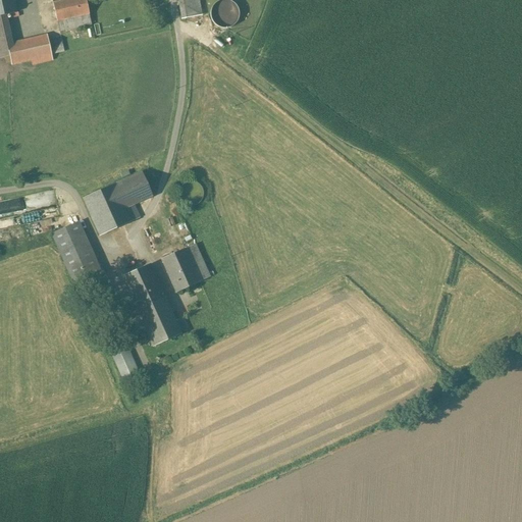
[(12,0),(0,0),(0,16),(6,15),(16,12),(12,0)]
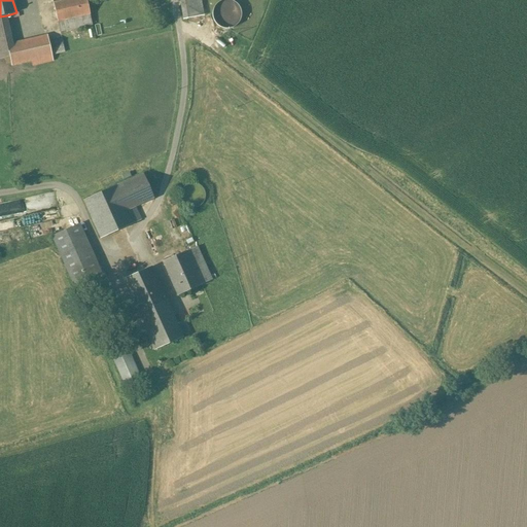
[(67,0),(54,3),(58,22),(90,14),(85,0),(67,0)]
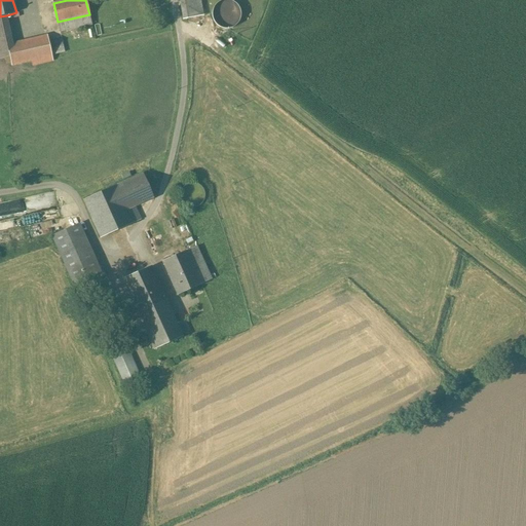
[(180,0),(184,20),(203,15),(199,0),(180,0)]
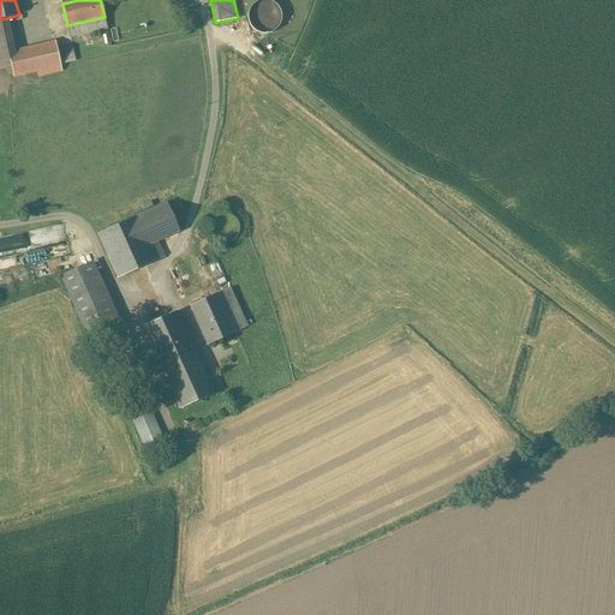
[(274,31),(279,27),(281,22),(281,16),(280,10),(276,5),(273,3),(268,0),(262,0),(257,1),(252,4),(249,10),(246,16),(248,22),(250,28),(255,33),(261,35),(268,34),(274,31)]
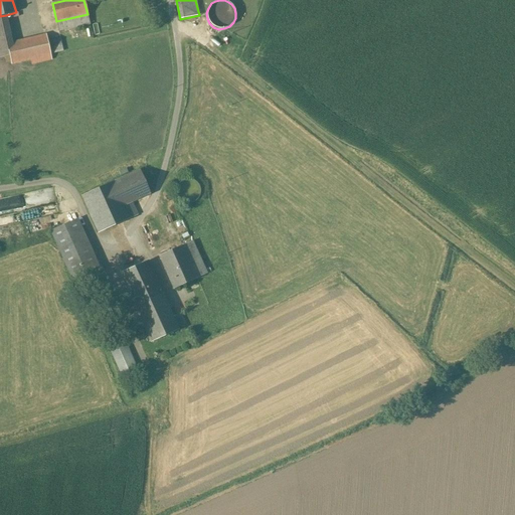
[(90,24),(88,14),(56,21),(58,31),(90,24)]
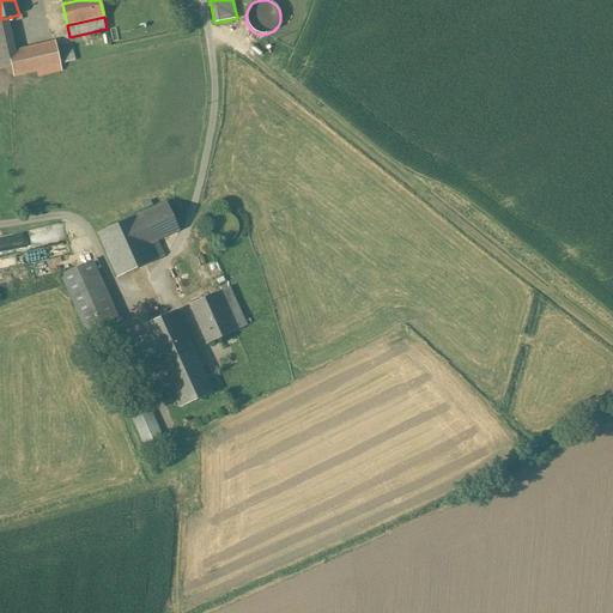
[(0,68),(12,67),(8,53),(14,52),(7,18),(0,19),(0,68)]
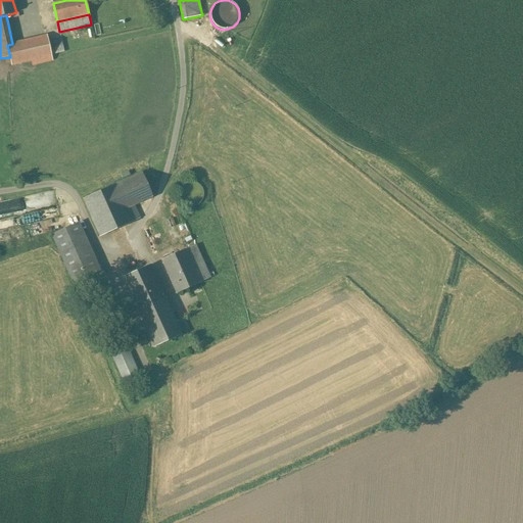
[(12,44),(7,45),(10,57),(12,65),(31,60),(51,56),(52,55),(47,36),(12,44)]
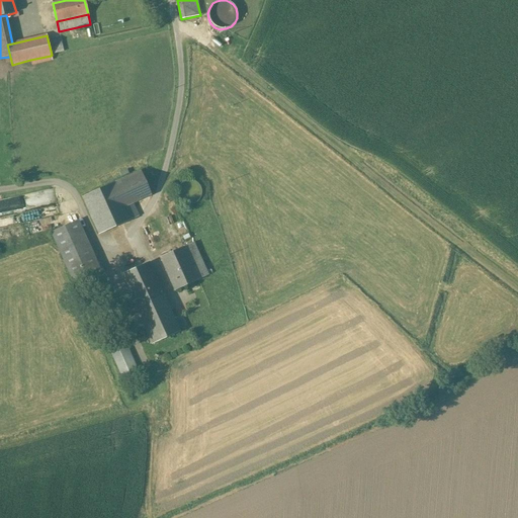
[(64,52),(61,39),(50,42),(52,54),(64,52)]
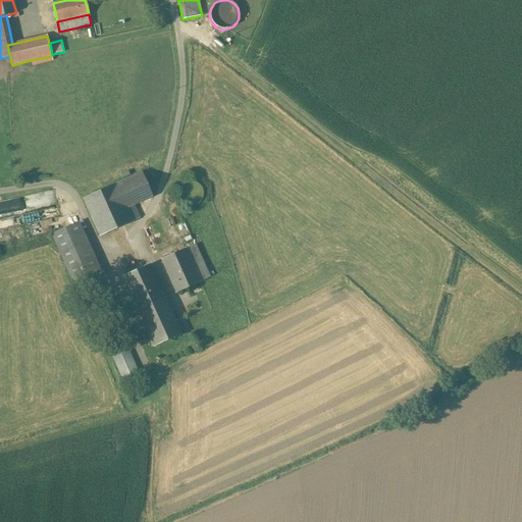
[(51,56),(31,60),(32,64),(52,60),(51,56)]
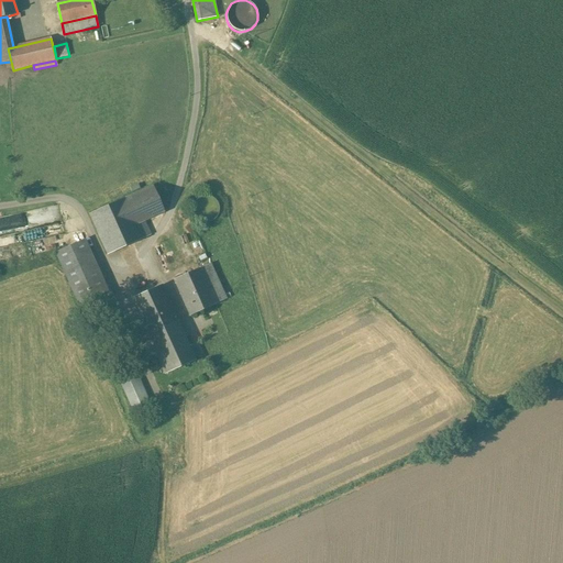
[(125,198),(89,214),(108,254),(151,235),(144,221),(164,211),(153,187),(125,199),(125,198)]
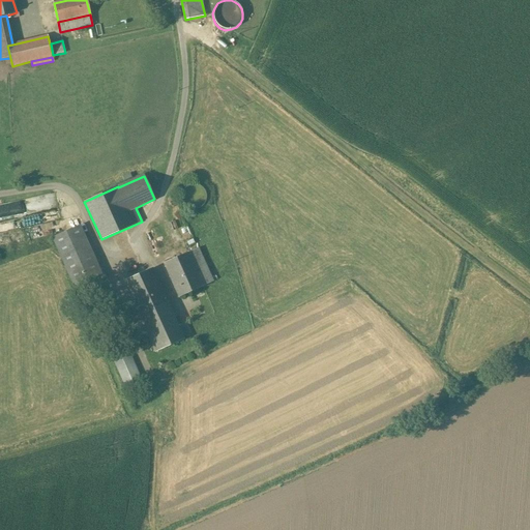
[(52,193),(0,203),(0,222),(55,210),(52,193)]
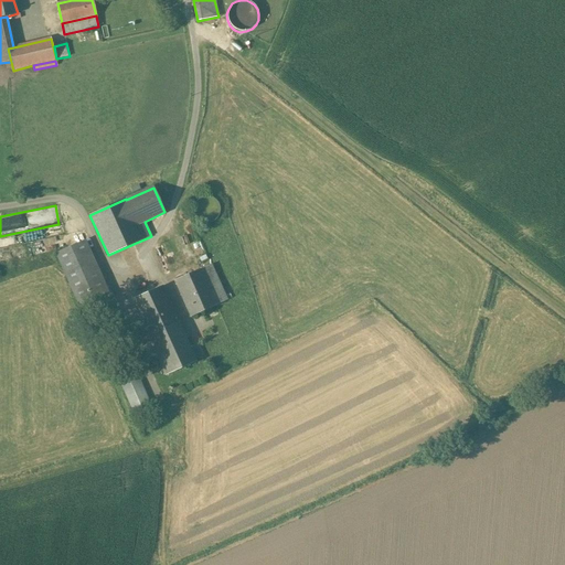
[(109,297),(84,241),(56,253),(60,263),(82,309),(109,297)]
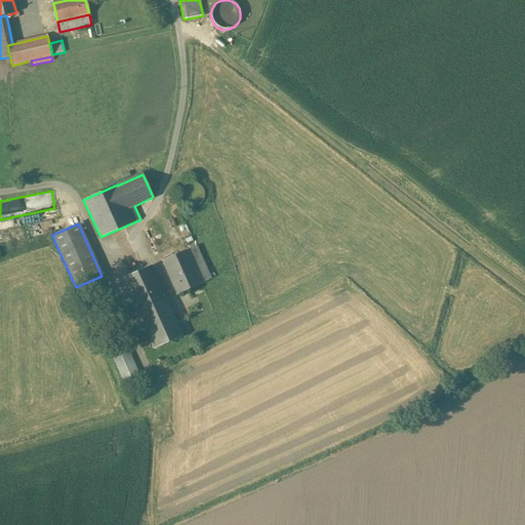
[(196,245),(162,260),(177,294),(200,284),(211,279),(196,245)]
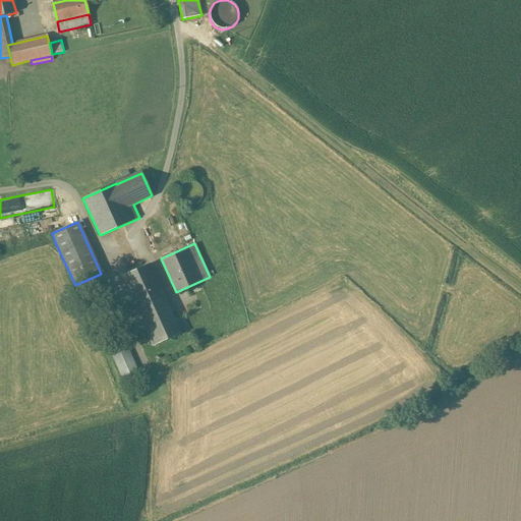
[(150,264),(122,277),(153,345),(181,333),(150,264)]
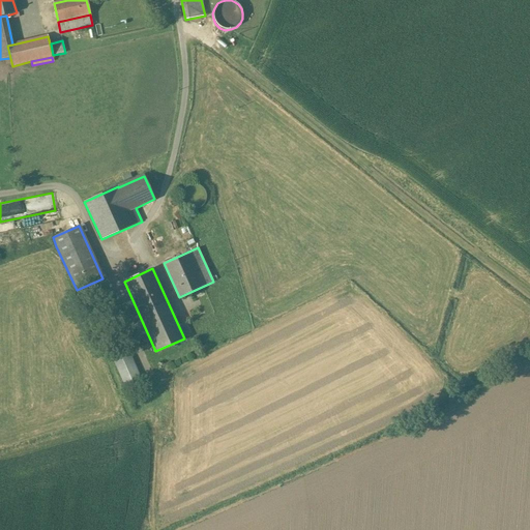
[(117,361),(127,384),(141,378),(130,355),(117,361)]
